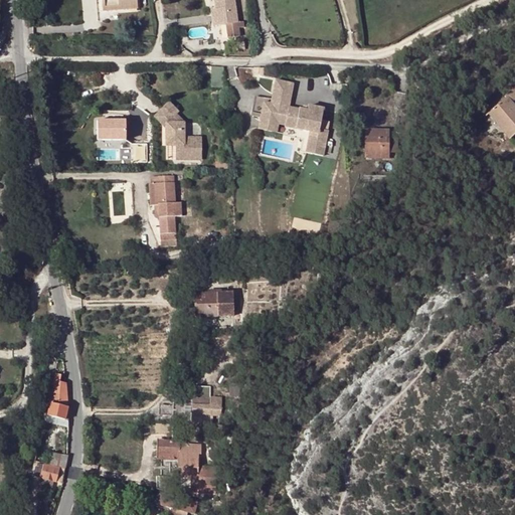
[(101,0),(102,12),(118,10),(116,0),(101,0)]
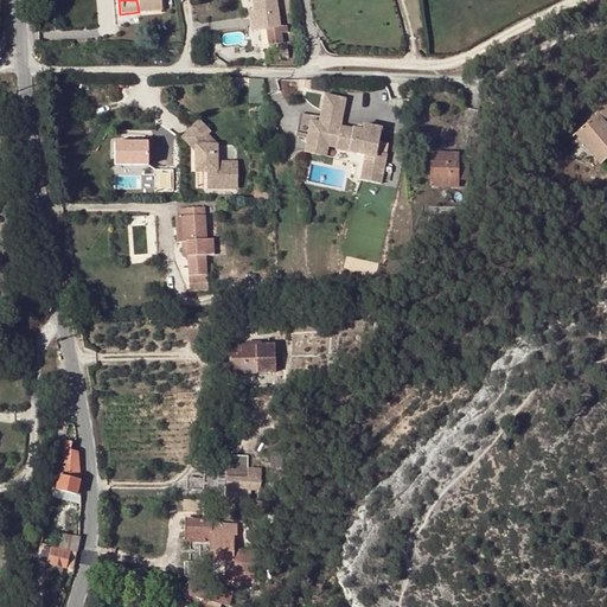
[(136,0),(139,12),(161,10),(160,0),(136,0)]
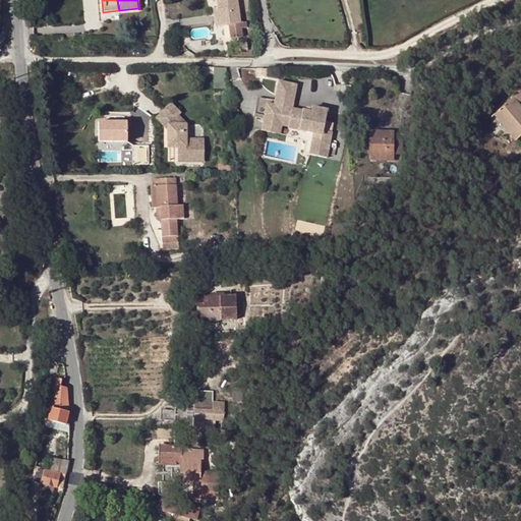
[(238,25),(235,0),(215,0),(217,10),(218,10),(220,26),(226,26),(228,41),(239,39),(238,31),(244,31),(244,24),(238,25)]
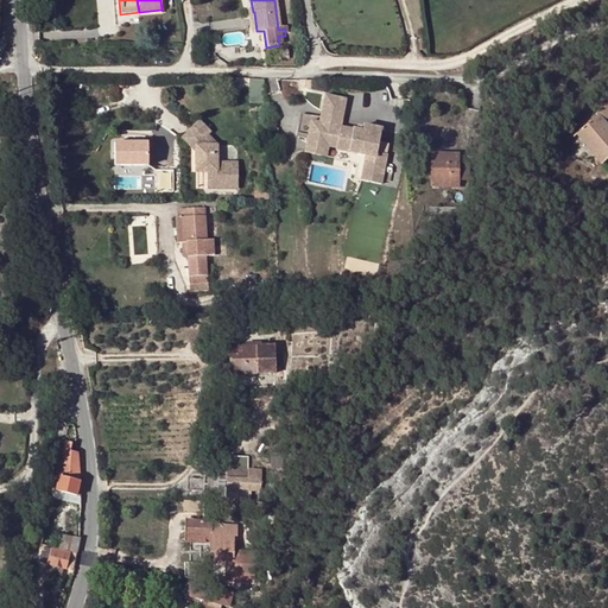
[(257,31),(254,12),(253,12),(246,13),(248,32),(257,31)]
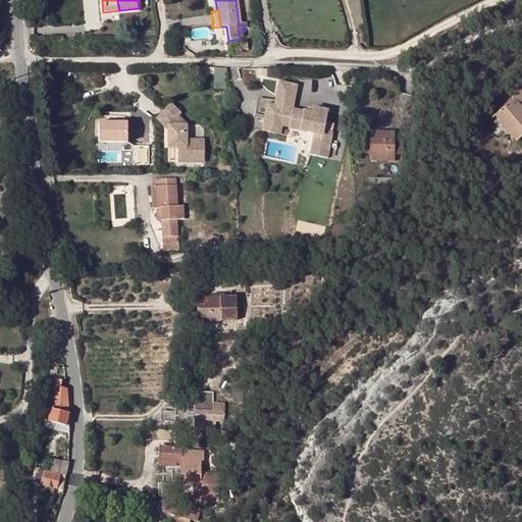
[(436,64),(424,70),(426,74),(438,68),(436,64)]
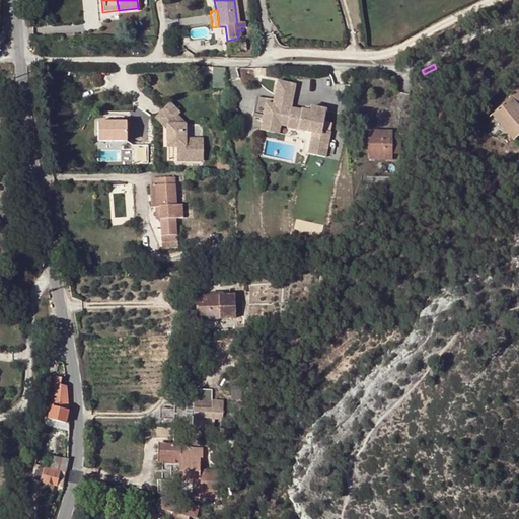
[(264,99),(258,126),(277,129),(279,121),(286,122),(286,124),(310,129),(306,149),(324,153),(328,128),(320,126),(324,105),(309,102),(308,107),(289,103),(294,80),(276,77),(272,100),(264,99)]
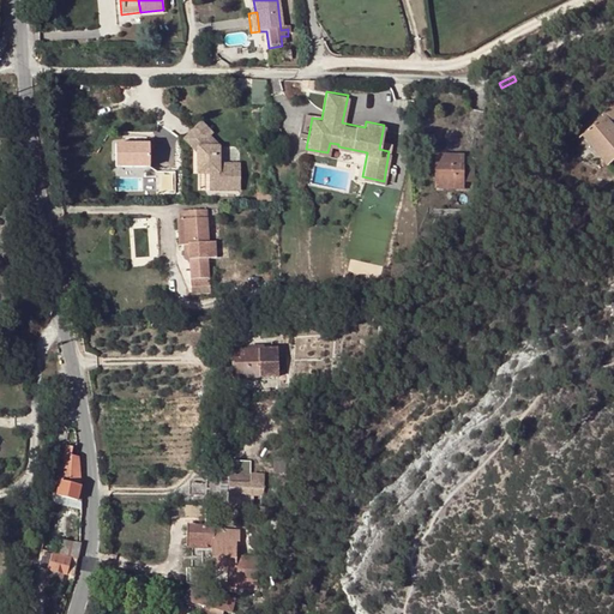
[(613,107),(601,118),(603,120),(605,119),(609,125),(613,120),(613,107)]
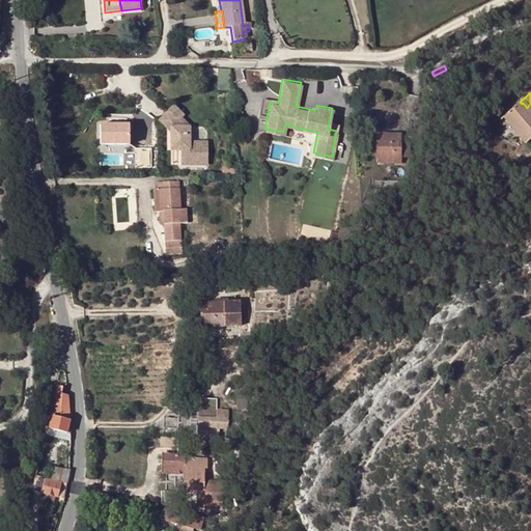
[(523,103),(522,104),(505,117),(527,143),(530,140),(530,112),(527,108),(523,103)]
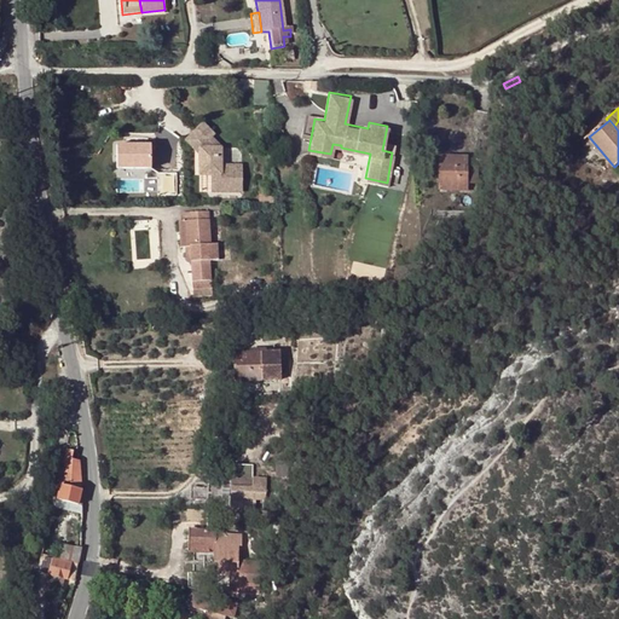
[(203,122),(197,128),(203,134),(207,132),(213,138),(215,134),(203,122)]
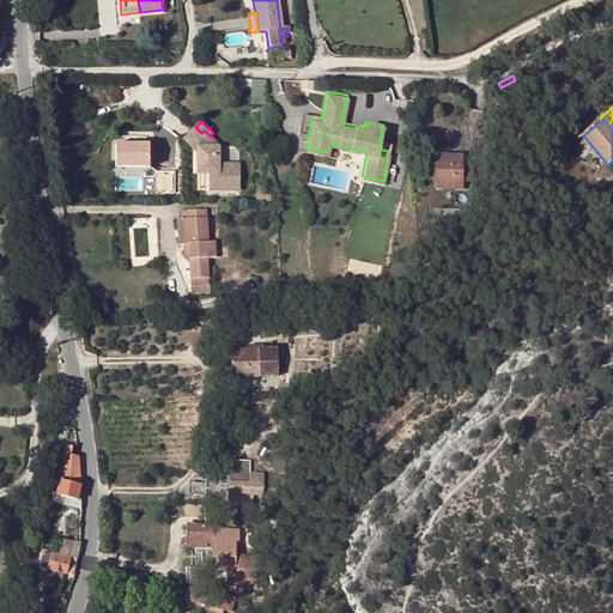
[(195,127),(183,140),(198,153),(198,174),(210,174),(208,190),(241,190),(240,164),(219,163),(219,146),(211,137),(205,131),(201,133),(195,127)]
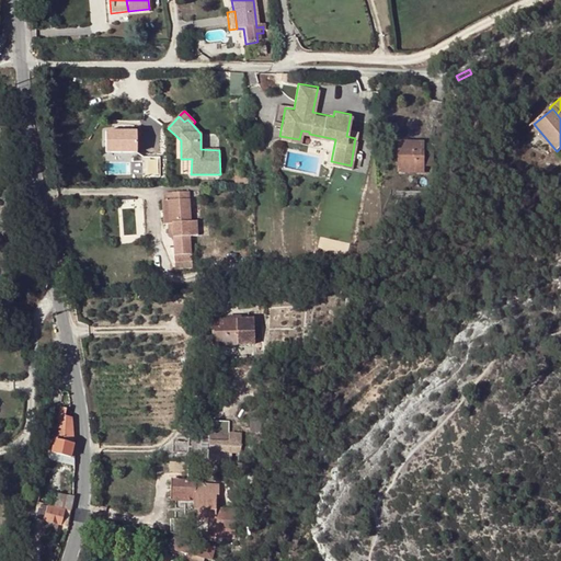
[(105,152),(137,151),(137,129),(105,129),(105,152)]
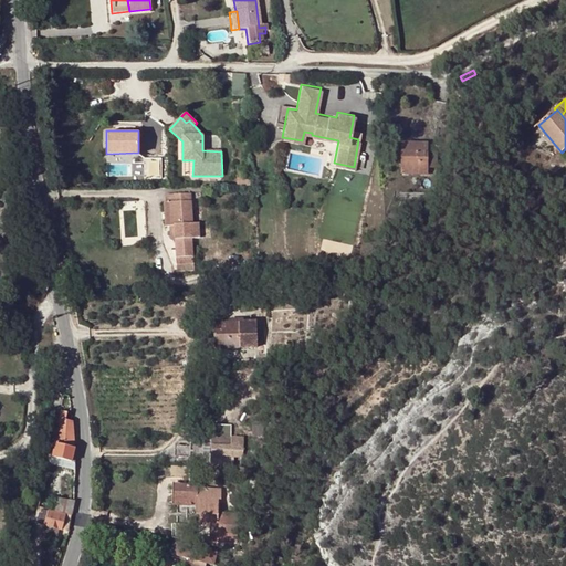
[(426,169),(426,146),(405,146),(405,154),(405,165),(405,173),(426,173),(426,169)]
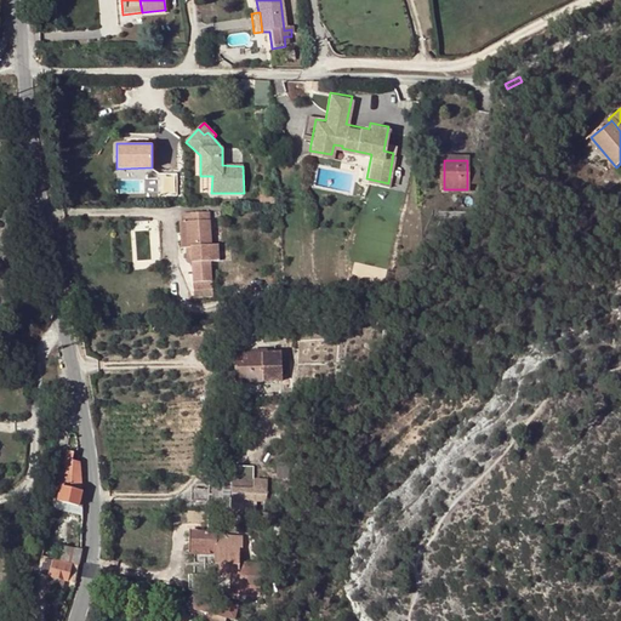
[(480,160),(467,160),(467,186),(469,186),(480,186),(480,160)]
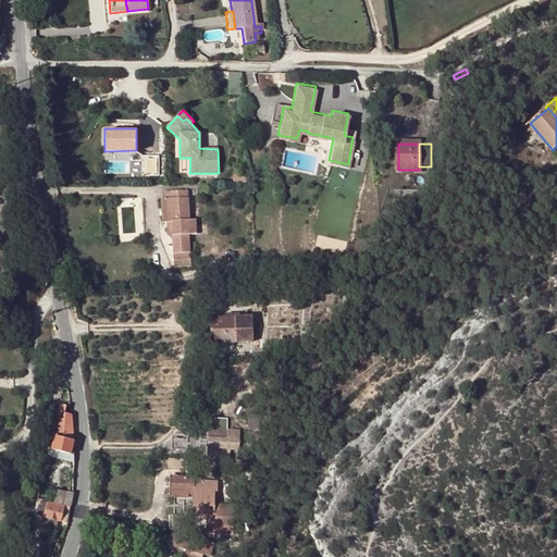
[(162,193),(163,200),(166,200),(168,223),(170,223),(171,237),(187,236),(186,222),(188,221),(187,192),(162,193)]
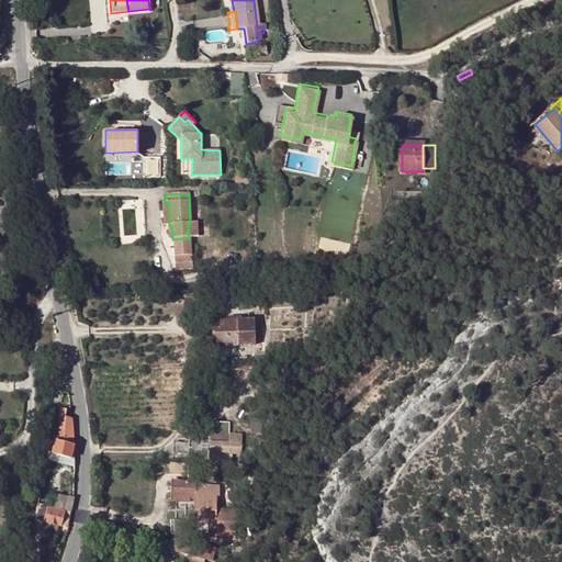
[(195,223),(190,223),(188,224),(189,238),(197,237),(195,223)]
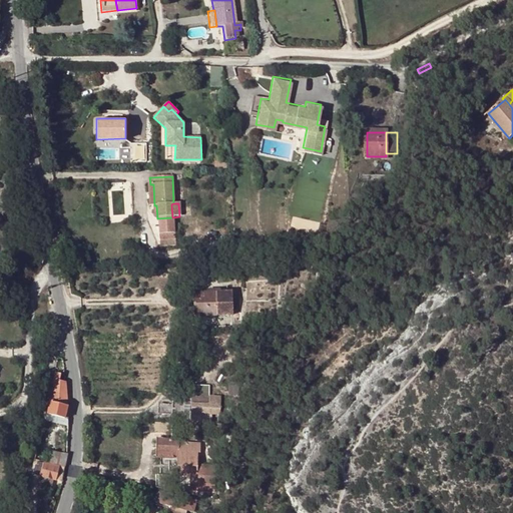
[(175,232),(159,233),(160,246),(176,245),(175,232)]
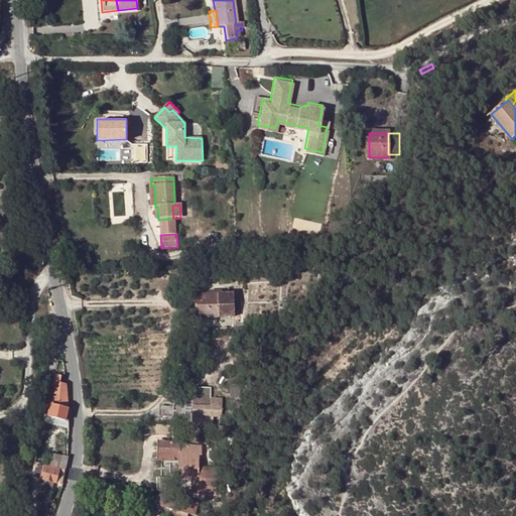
[(234,292),(217,293),(218,317),(235,316),(234,292)]
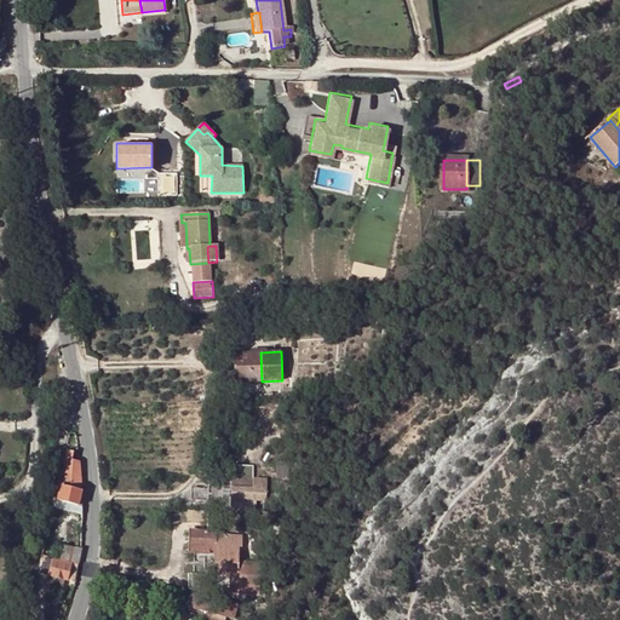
[(260,352),(234,355),(235,366),(228,366),(229,383),(262,382),(260,352)]
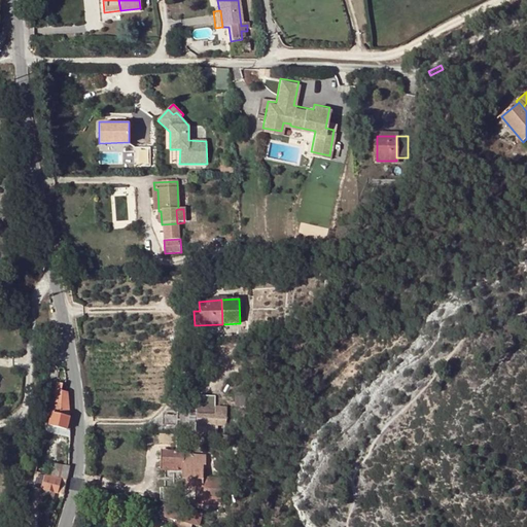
[(199,384),(190,383),(189,392),(197,393),(199,384)]
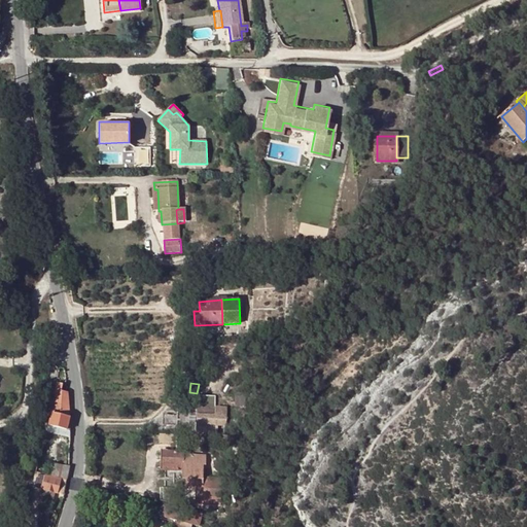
[(62,385),(56,384),(55,389),(51,403),(47,426),(48,426),(65,430),(69,412),(67,392),(62,391),(62,385)]
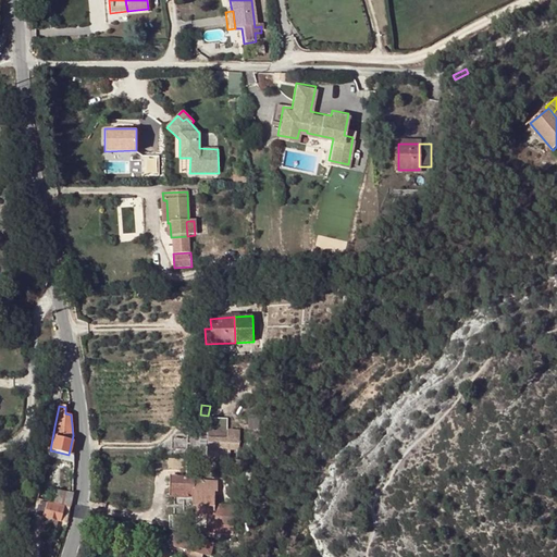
[(256,413),(248,415),(249,431),(258,430),(256,413)]
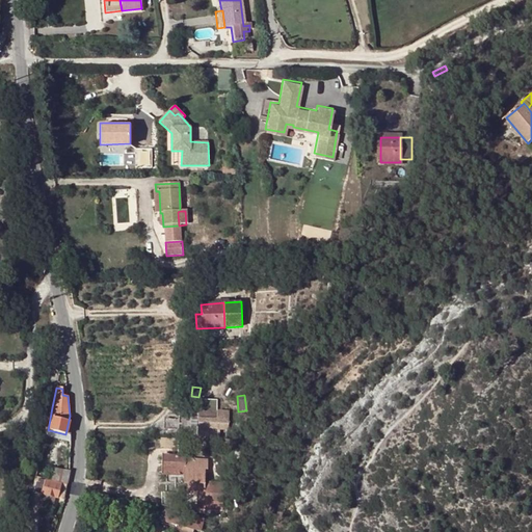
[(201,399),(201,411),(217,411),(217,400),(201,399)]
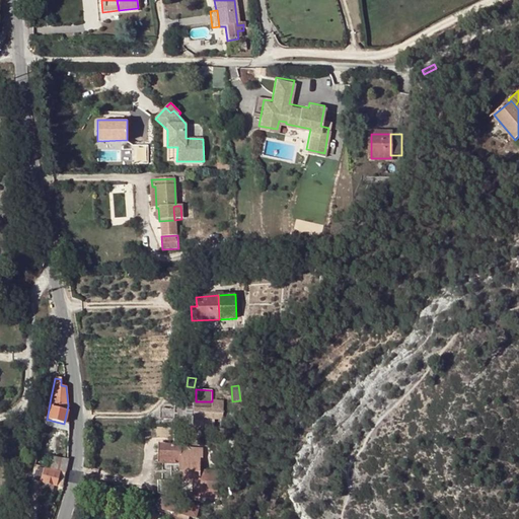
[(214,419),(222,419),(222,401),(212,401),(196,401),(194,401),(194,417),(194,425),(214,426),(214,419)]
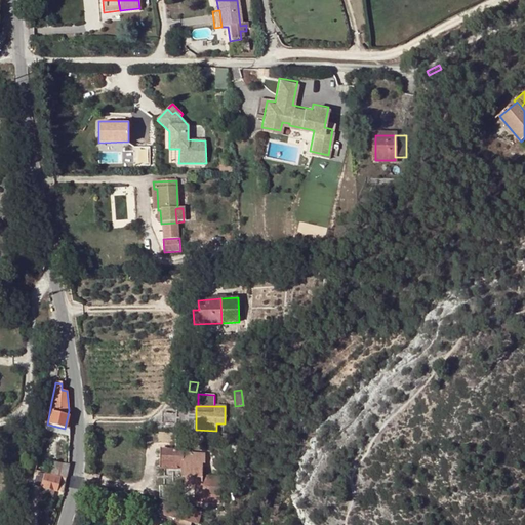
[(162,414),(162,423),(175,425),(175,415),(162,414)]
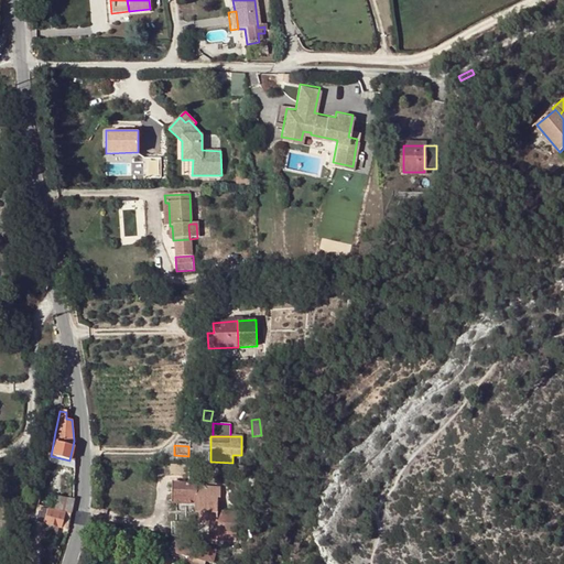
[(69,461),(52,456),(50,464),(73,469),(74,462),(69,461)]
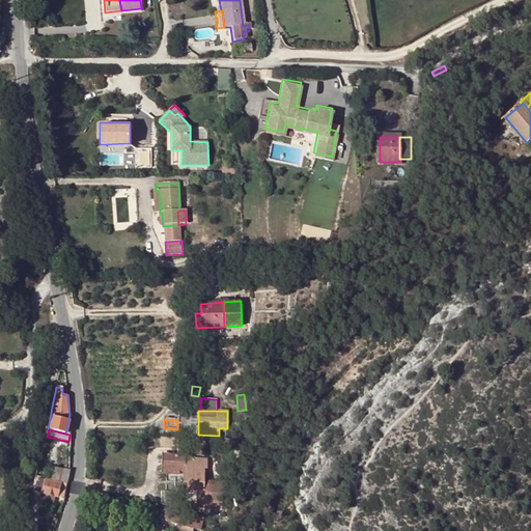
[(163,457),(162,470),(175,470),(176,468),(182,468),(182,473),(201,472),(201,469),(205,469),(205,459),(189,459),(189,457),(163,457)]
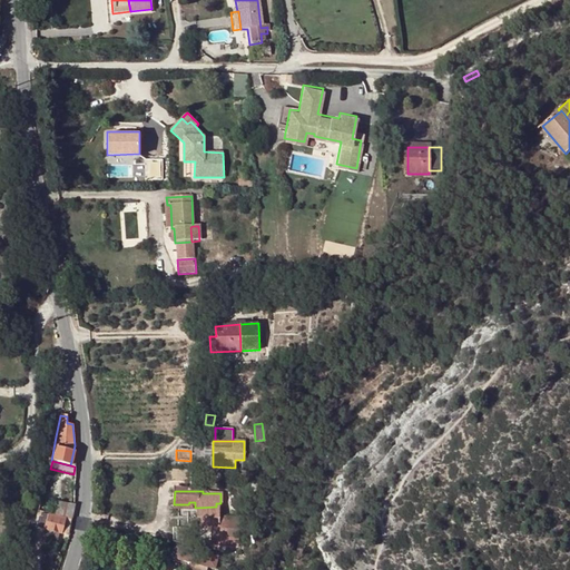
[(72,508),(58,503),(56,514),(70,518),(72,508)]
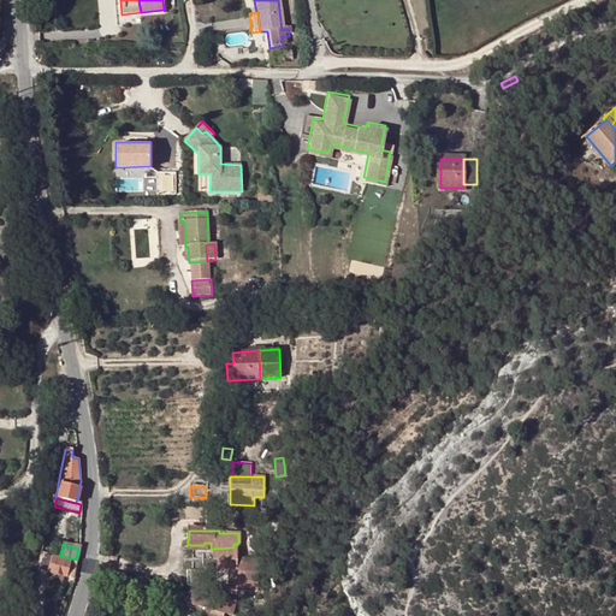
[(235,549),(234,548),(211,549),(211,550),(211,573),(227,573),(235,573),(235,562),(235,549)]
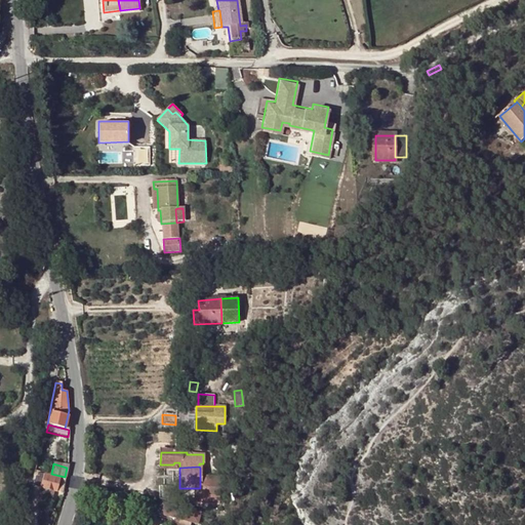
[(172,470),(163,470),(163,486),(159,486),(159,498),(171,502),(172,470)]
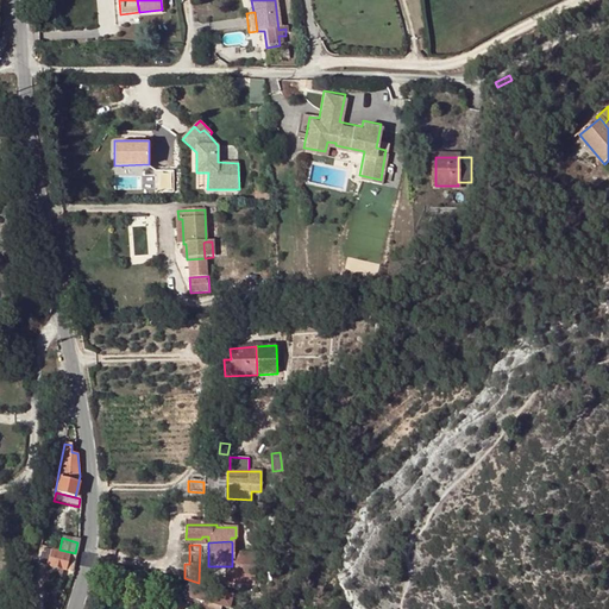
[(50,551),(45,550),(43,558),(48,559),(46,567),(66,571),(69,554),(50,550),(50,551)]
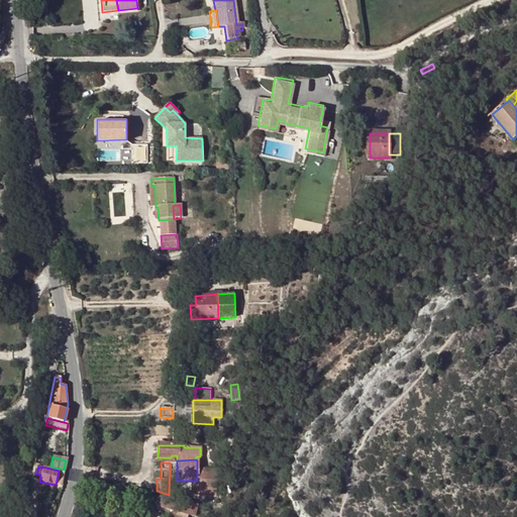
[(197,481),(191,481),(191,484),(189,484),(189,492),(204,492),(205,491),(216,491),(216,470),(204,470),(204,472),(197,472),(197,481)]
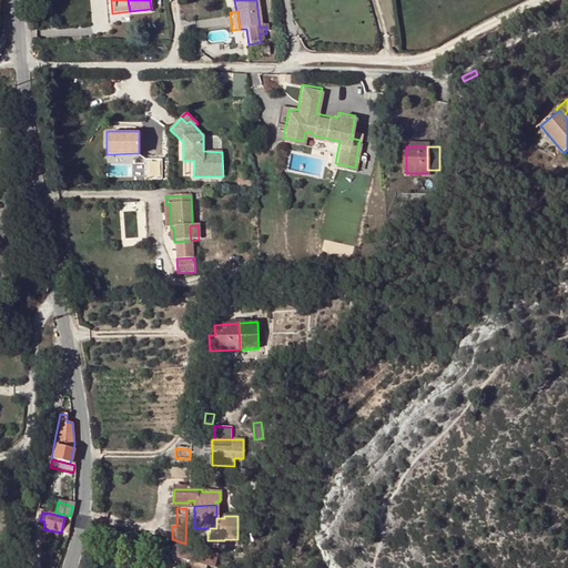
[(213,567),(216,555),(174,545),(172,557),(190,561),(206,566),(213,567)]
